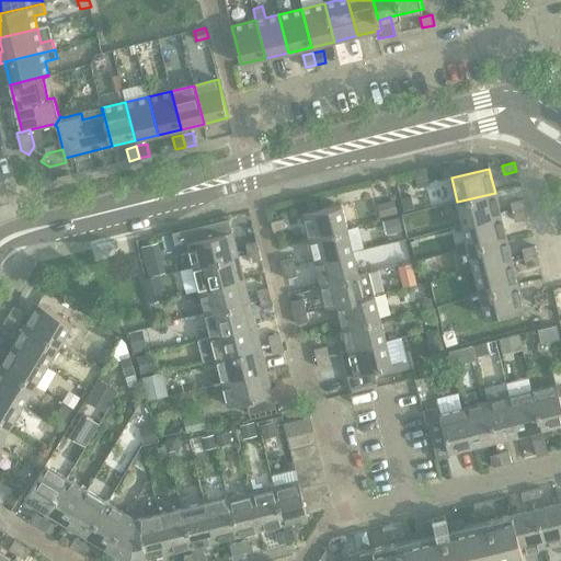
[(495,193),(457,202),(462,225),(501,216),(495,193)]
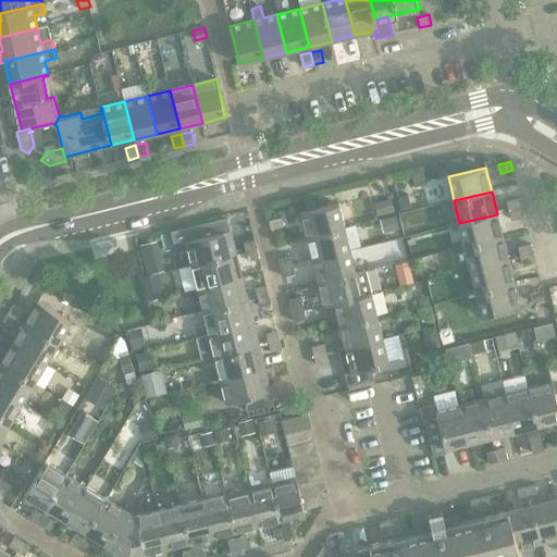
[(407,195),(397,197),(399,210),(410,208),(407,195)]
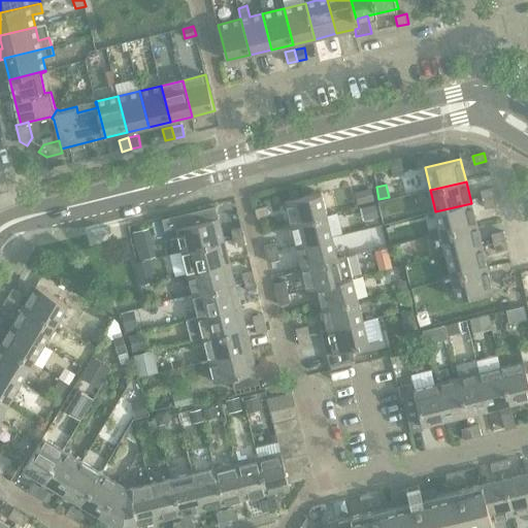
[(371,189),(355,193),(358,205),(374,201),(371,189)]
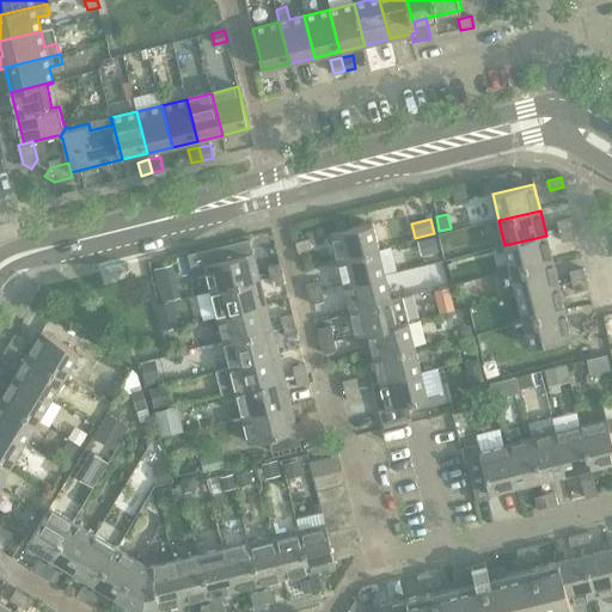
[(557,222),(560,232),(574,228),(571,219),(557,222)]
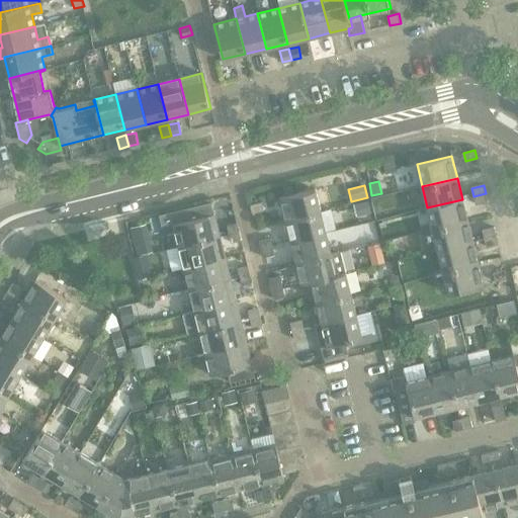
[(280,197),(285,221),(321,211),(316,189),(280,197)]
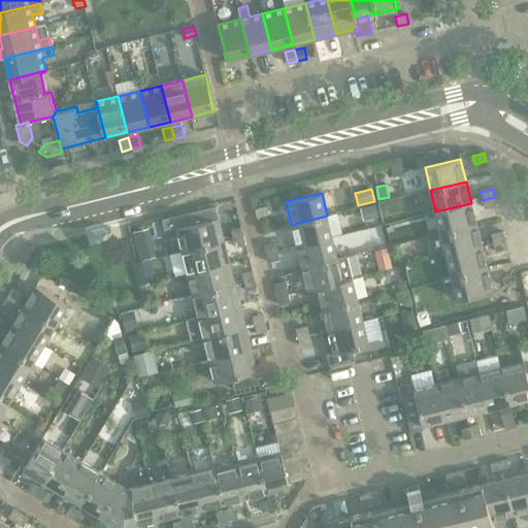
[(495,197),(483,200),(477,201),(480,210),(497,205),(495,197)]
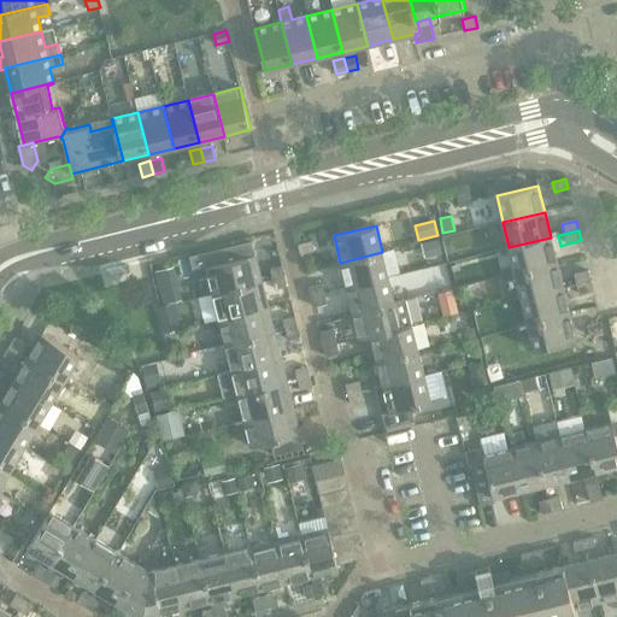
[(551,238),(509,247),(515,272),(557,263),(551,238)]
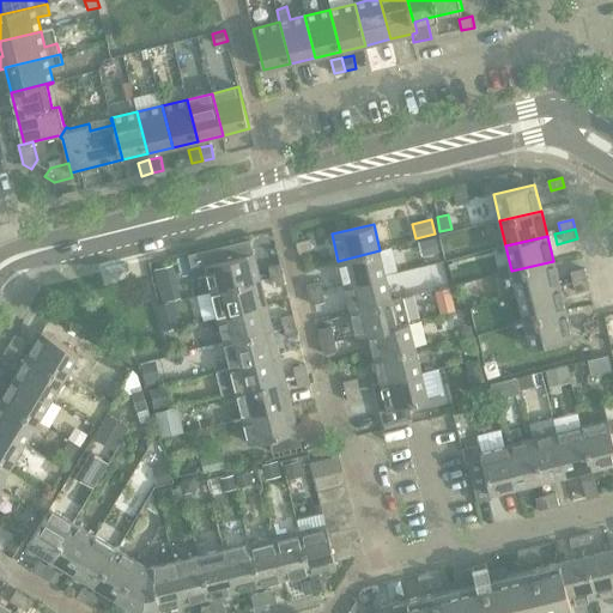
[(436,237),(418,242),(422,256),(439,252),(436,237)]
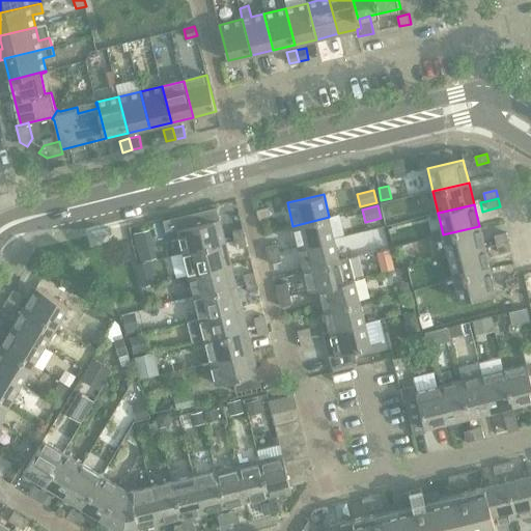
[(217,207),(164,221),(163,221),(166,233),(177,230),(184,253),(226,243),(217,207)]
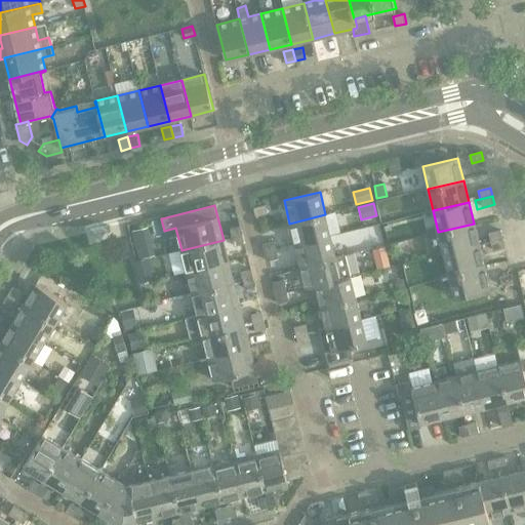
[(265,205),(253,208),(255,216),(268,213),(265,205)]
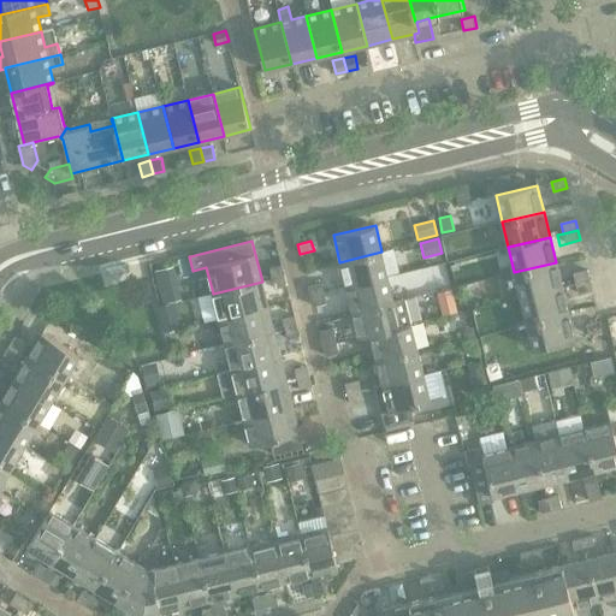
[(381,252),(339,262),(345,288),(388,277),(381,252)]
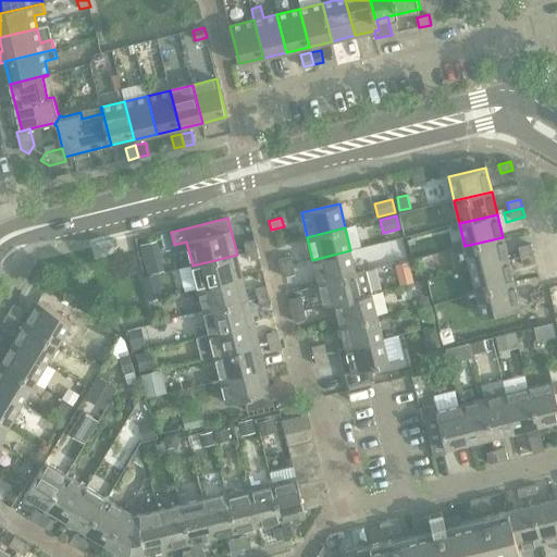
[(503,237),(465,246),(471,269),(508,260),(503,237)]
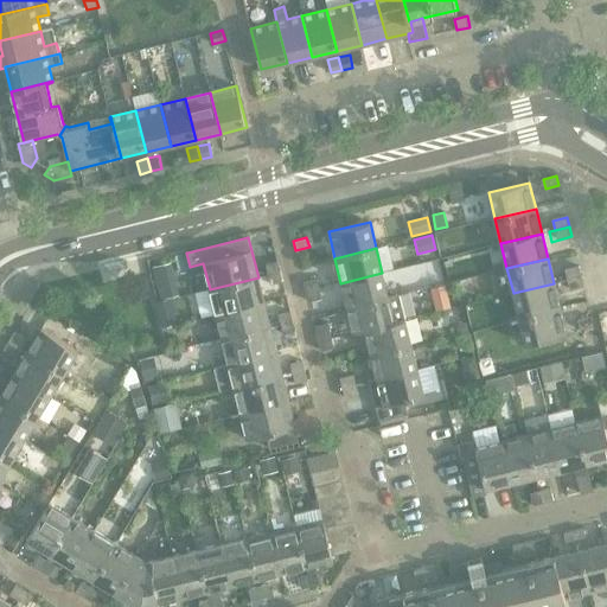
[(278,262),(266,264),(268,275),(280,272),(278,262)]
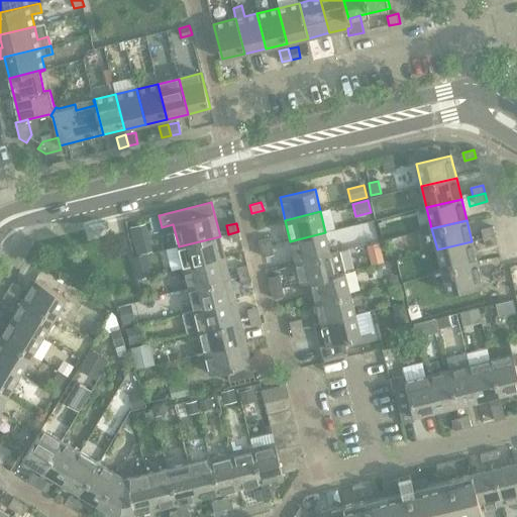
[(493,226),(482,229),(484,238),(495,235),(493,226)]
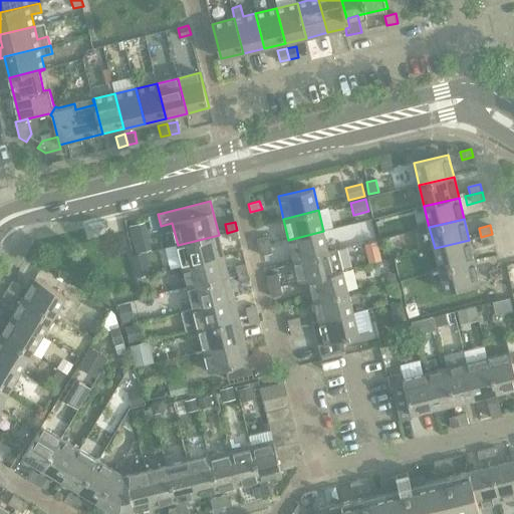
[(237,230),(227,233),(229,241),(239,238),(237,230)]
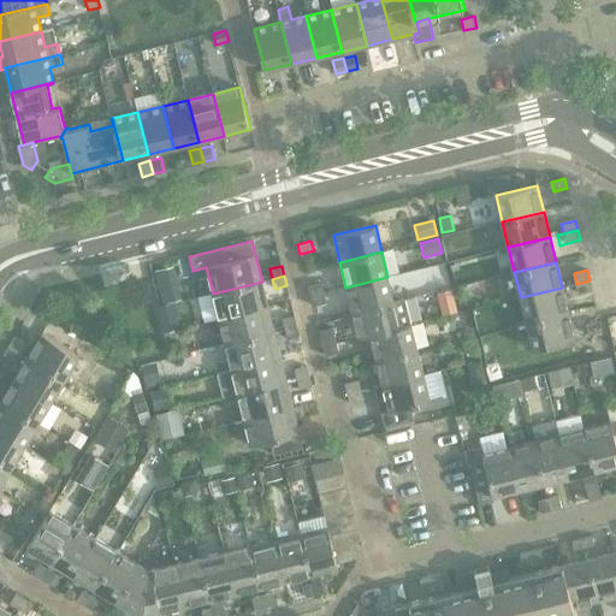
[(388,277),(345,288),(353,313),(394,302),(388,277)]
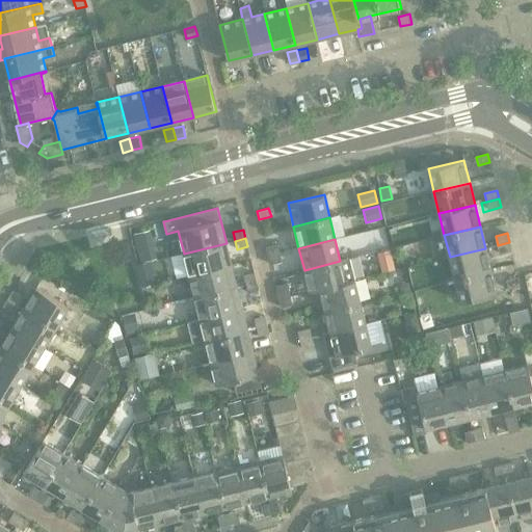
[(509,242),(498,245),(500,254),(511,250),(509,242)]
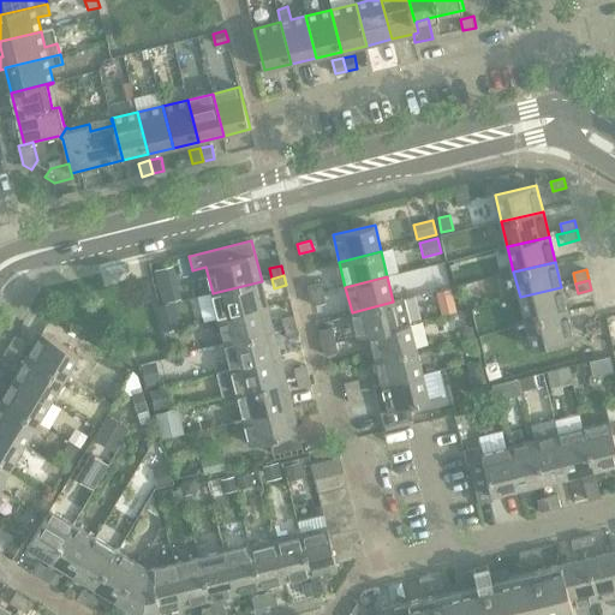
[(262,281),(213,293),(219,318),(268,306),(262,281)]
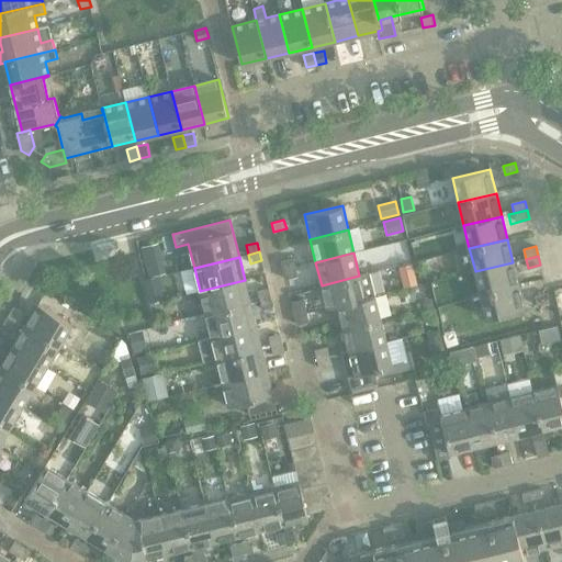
[(293,258),(281,261),(283,270),(295,267),(293,258)]
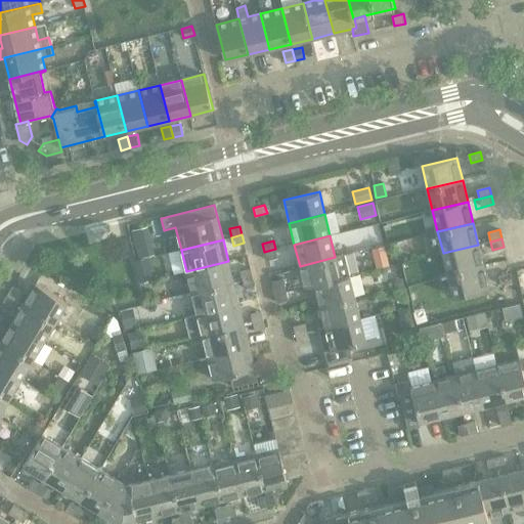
[(384,245),(370,248),(376,268),(389,265),(384,245)]
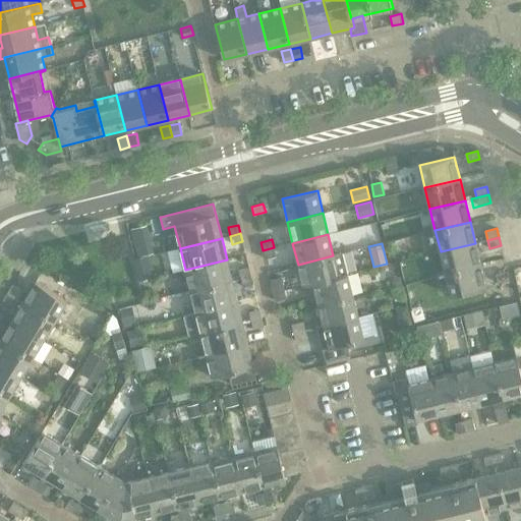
[(475,243),(441,251),(446,273),(481,265),(475,243)]
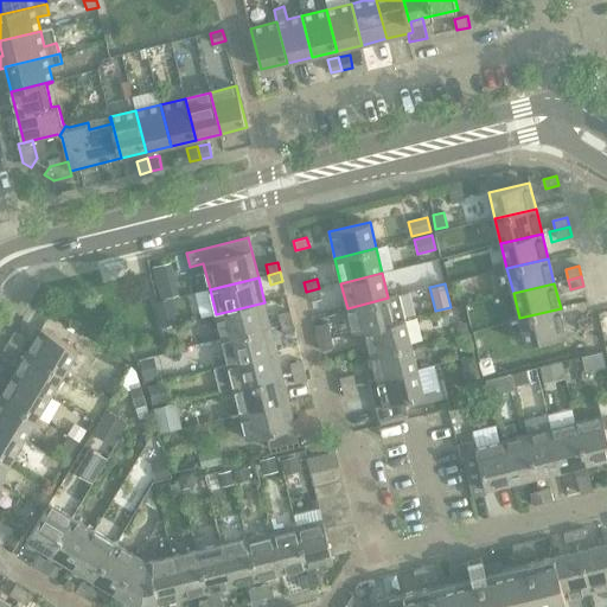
[(176,285),(158,289),(160,301),(178,296),(176,285)]
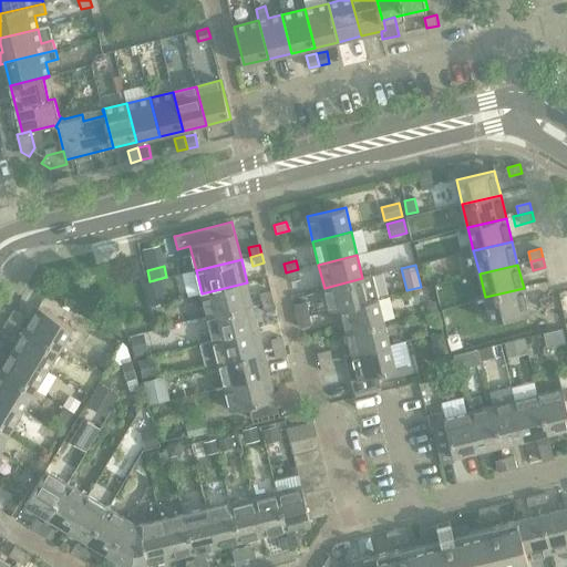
[(298,269),(286,272),(288,281),(300,279),(298,269)]
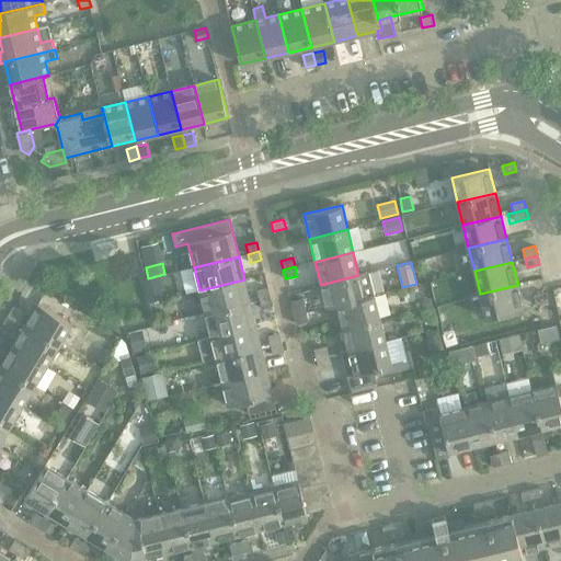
[(358,275),(321,285),(327,309),(336,306),(336,305),(365,298),(364,297),(358,275)]
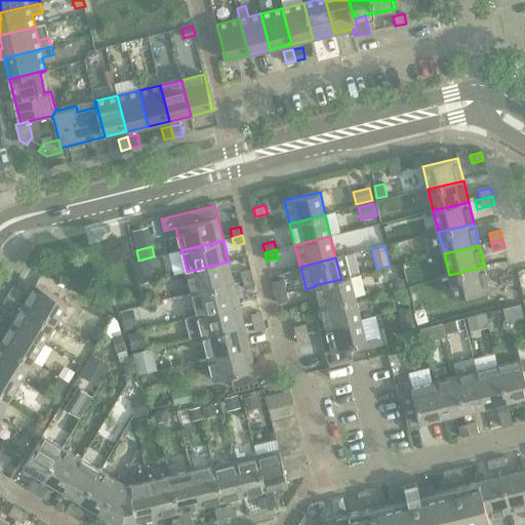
[(148,258),(134,263),(139,283),(154,280),(148,258)]
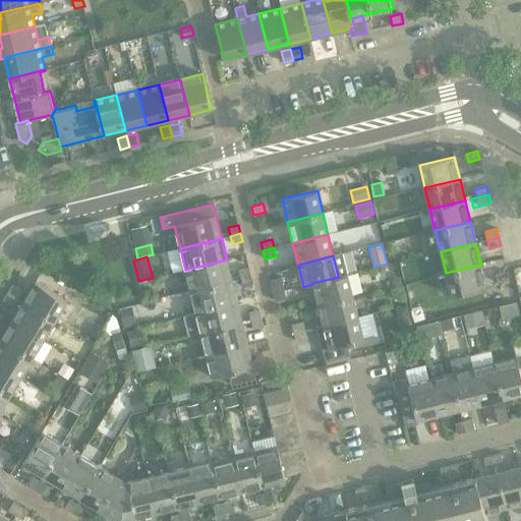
[(227,259),(185,270),(190,291),(232,281),(227,259)]
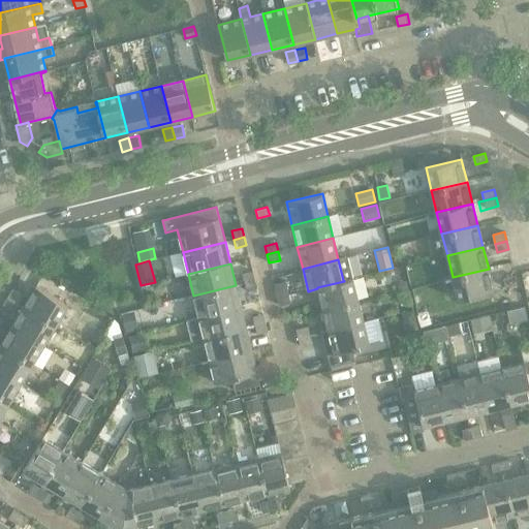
[(489,269),(453,277),(458,300),(494,291),(489,269)]
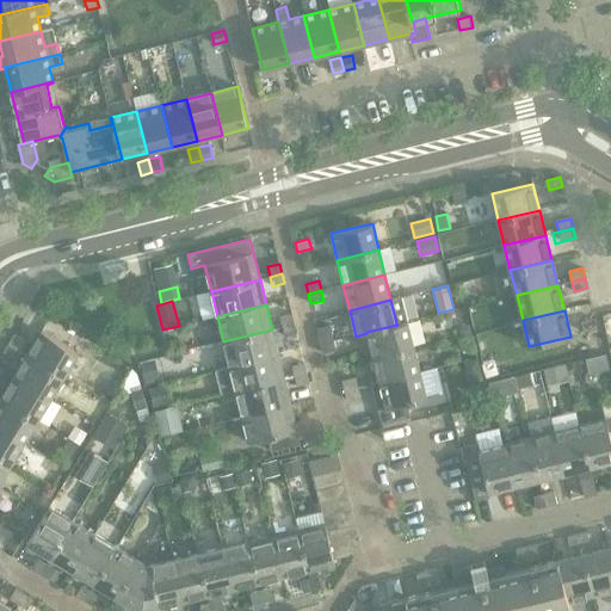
[(292,314),(281,316),(283,327),(295,323),(292,314)]
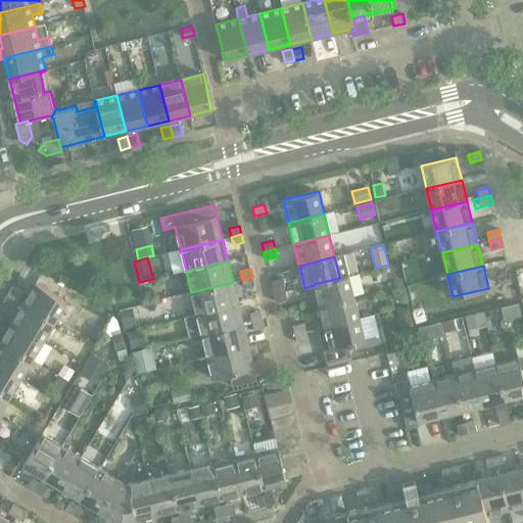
[(510,273),(497,276),(501,285),(512,282),(510,273)]
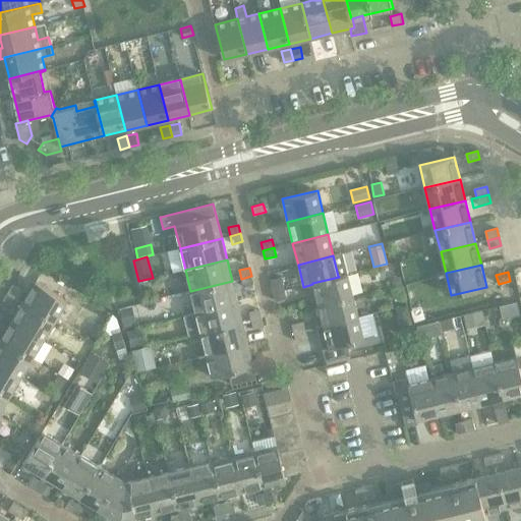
[(312,283),(312,284),(317,304),(353,296),(348,273),(338,276),(339,277),(312,283)]
